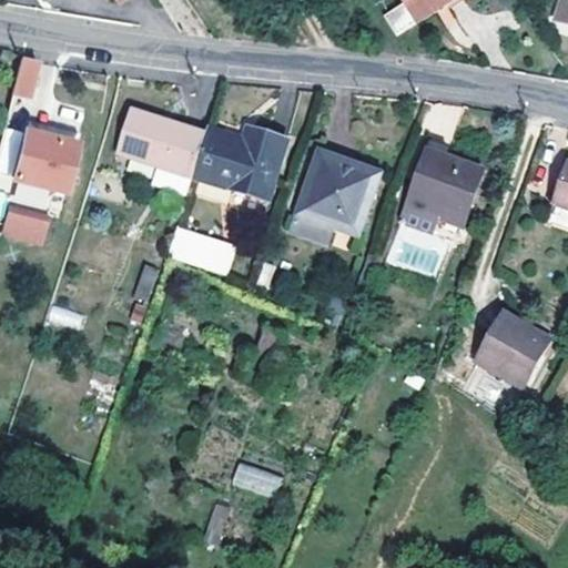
[(397,0),(413,23),(449,0),(397,0)]
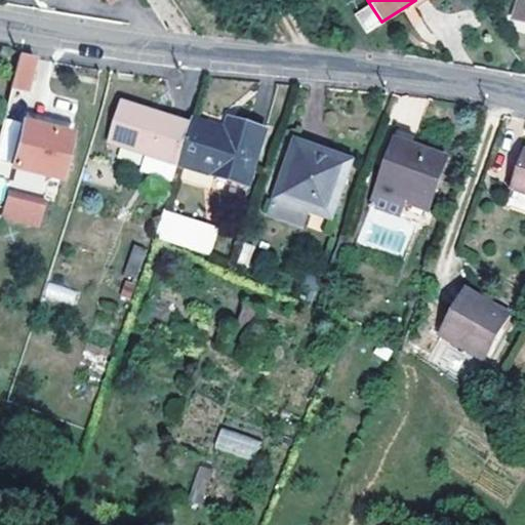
[(510,0),(502,24),(524,34),(524,23),(512,17),(518,0),(510,0)]
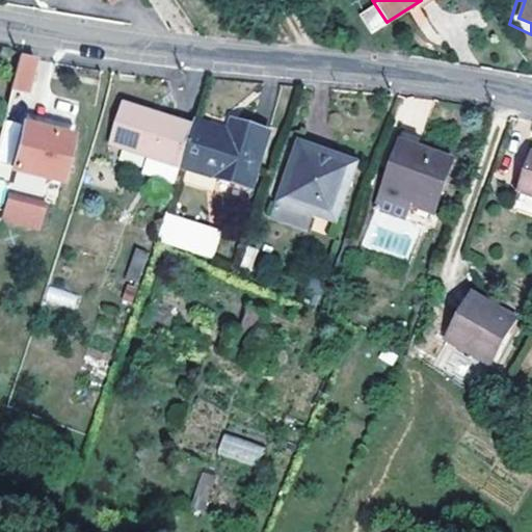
[(531,0),(525,0),(519,18),(531,23),(531,0)]
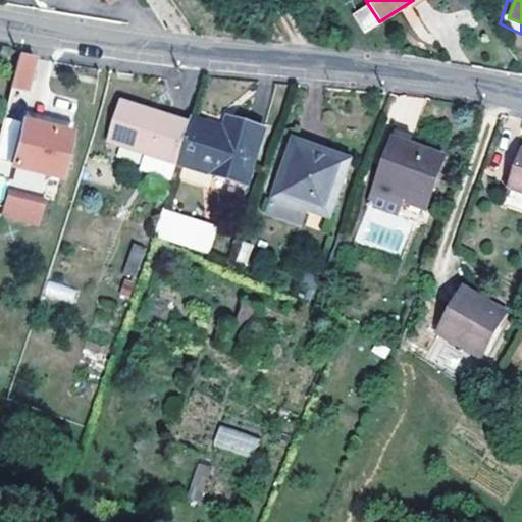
[(361,34),(378,22),(368,5),(350,16),(361,34)]
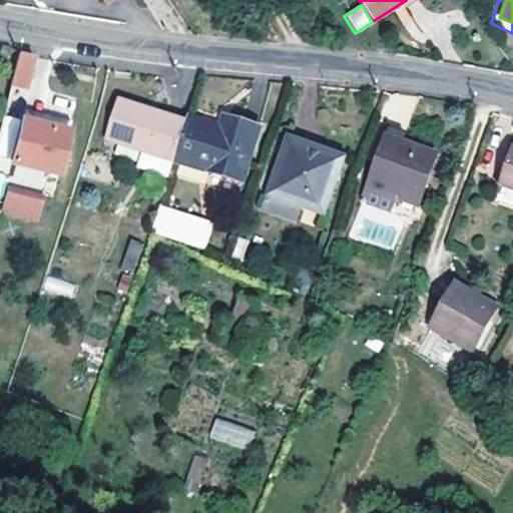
[(20,100),(30,58),(15,54),(5,96),(20,100)]
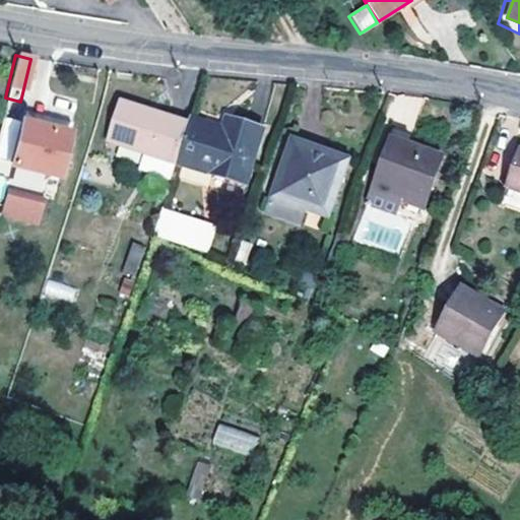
[(171,169),(182,135),(154,125),(155,122),(116,108),(103,148),(140,160),(135,177),(165,187),(170,171),(171,169)]
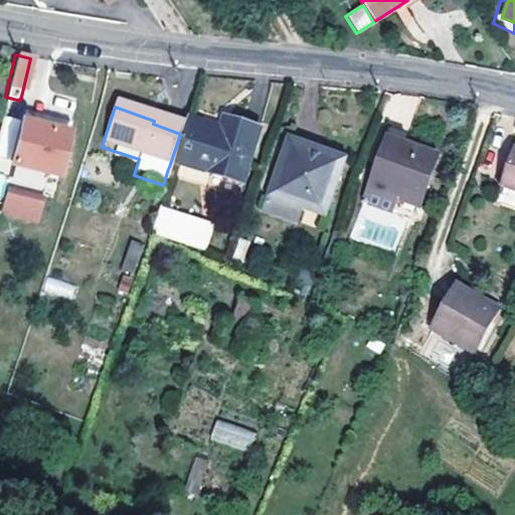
[(153,124),(180,134),(182,127),(156,117),(154,121),(153,124)]
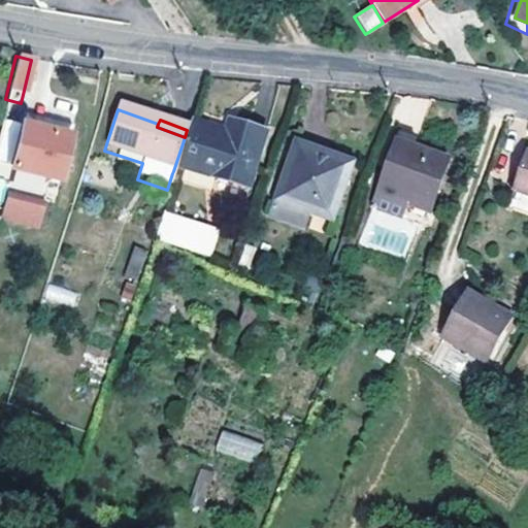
[(18,137),(64,147),(67,137),(21,126),(18,137)]
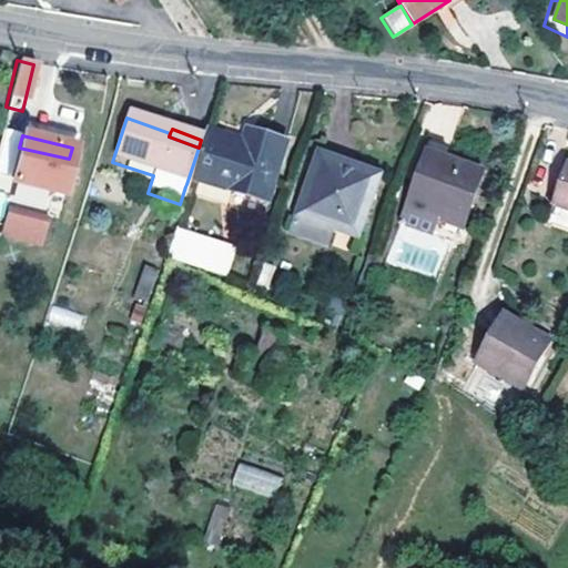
[(236,148),(231,145),(202,137),(201,140),(199,148),(186,184),(261,209),(281,151),(240,138),(236,148)]
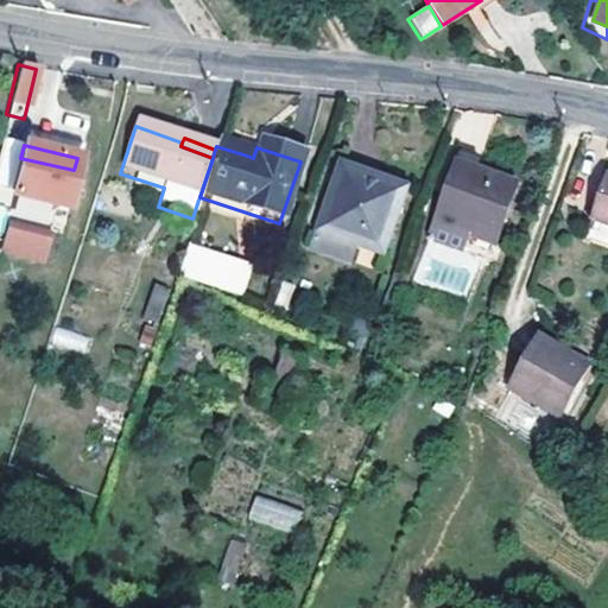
[(63,220),(74,170),(20,158),(8,206),(63,220)]
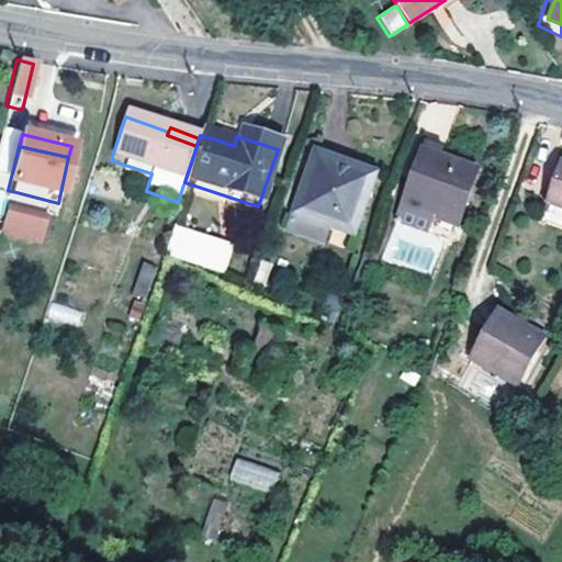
[(289,222),(329,237),(349,245),(371,182),(310,160),(289,222)]
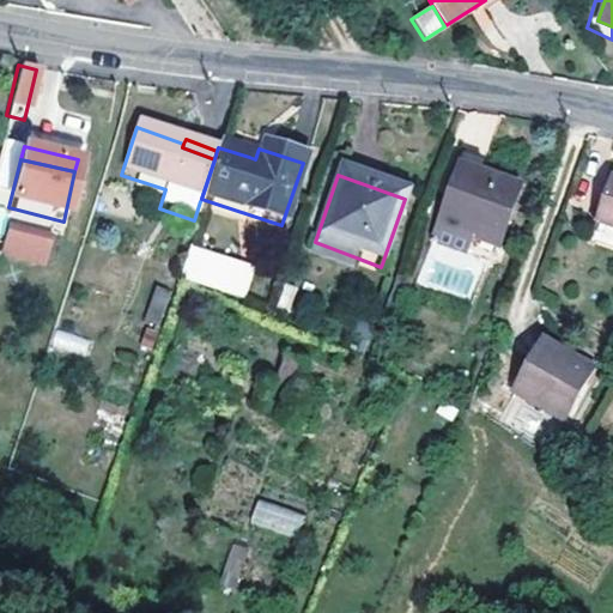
[(520,196),(461,175),(434,250),(461,261),(468,246),(497,256),(520,196)]
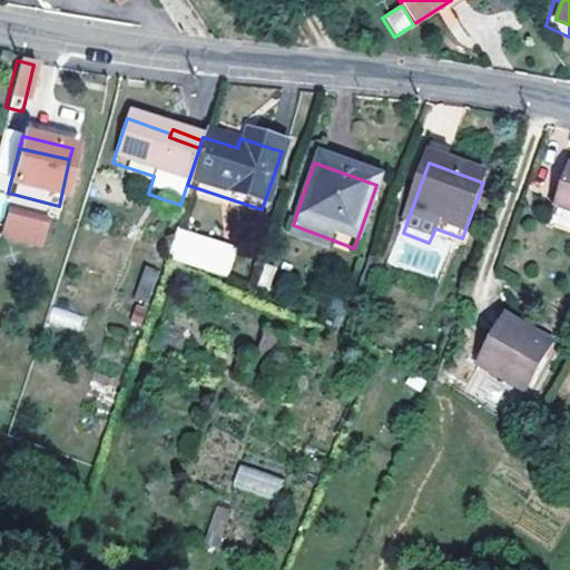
[(569,166),(563,165),(548,208),(569,216),(569,166)]
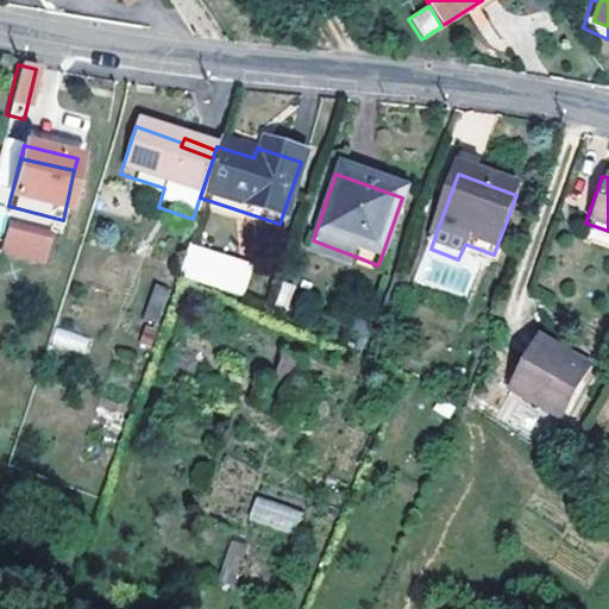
[(1,253),(46,265),(56,231),(10,219),(1,253)]
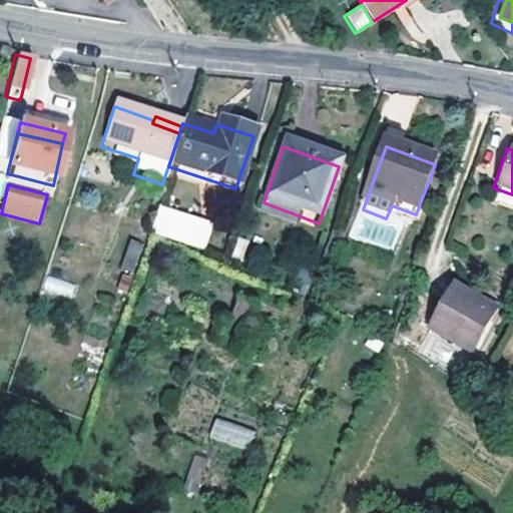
[(296,231),(301,216),(264,202),(258,218),(296,231)]
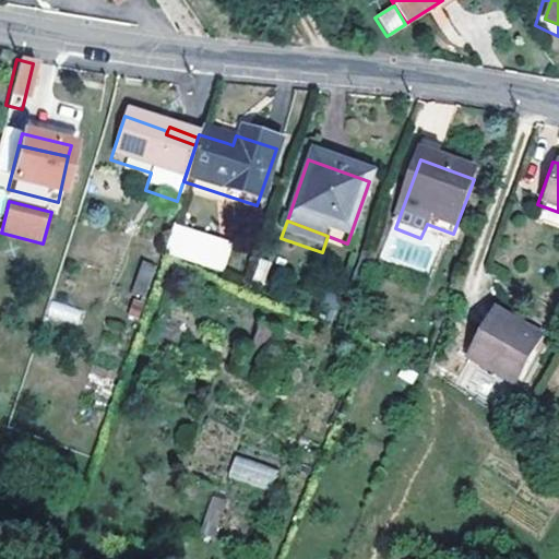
[(222,272),(233,241),(174,222),(163,252),(222,272)]
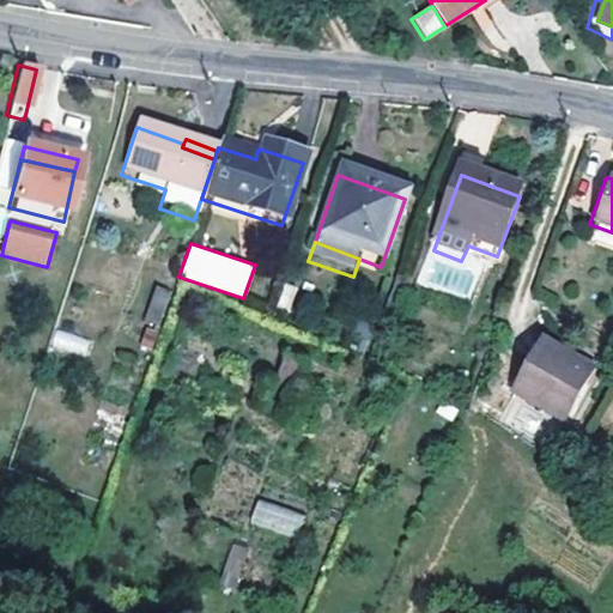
[(145,322),(163,325),(169,289),(152,285),(145,322)]
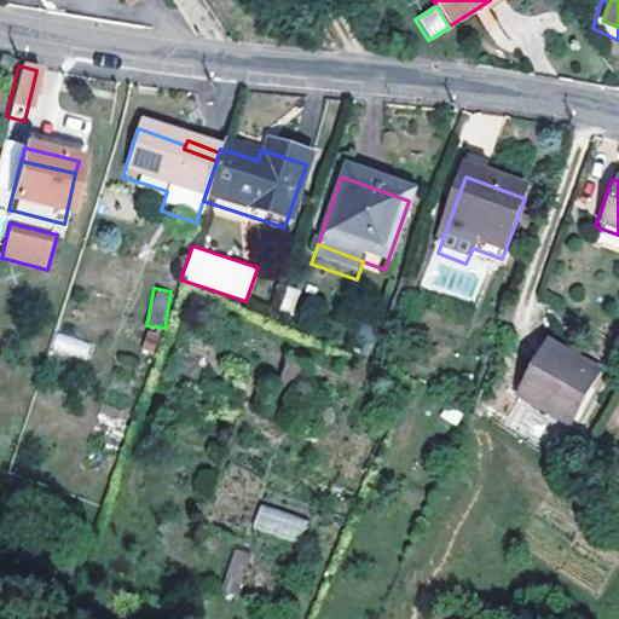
[(88,360),(92,342),(56,334),(51,352),(88,360)]
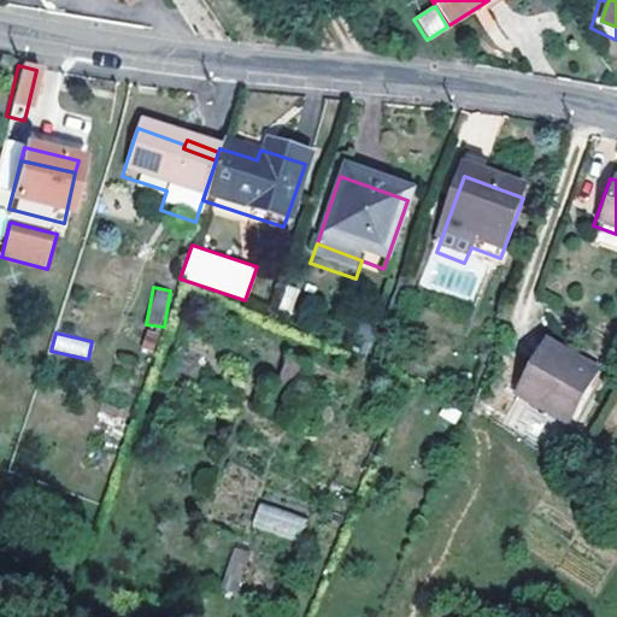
[(564,417),(588,368),(556,351),(559,345),(538,335),(511,391),(564,417)]
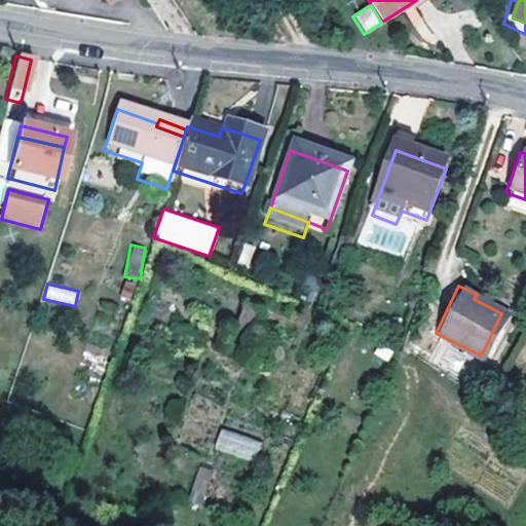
[(474,299),(501,313),(504,308),(477,294),(474,299)]
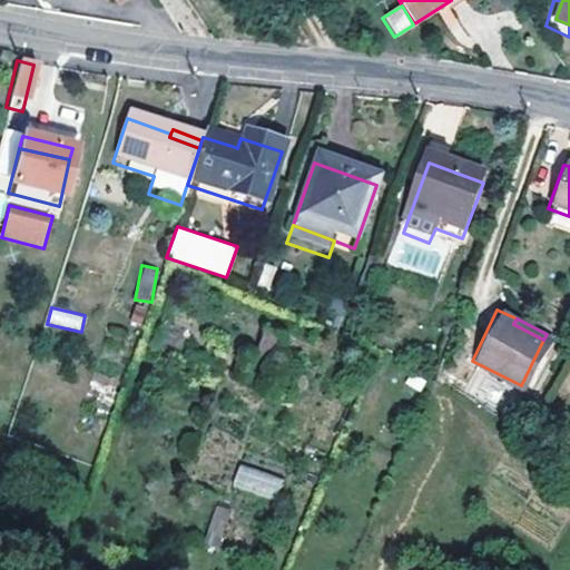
[(239,463),(232,485),(274,500),(282,478),(239,463)]
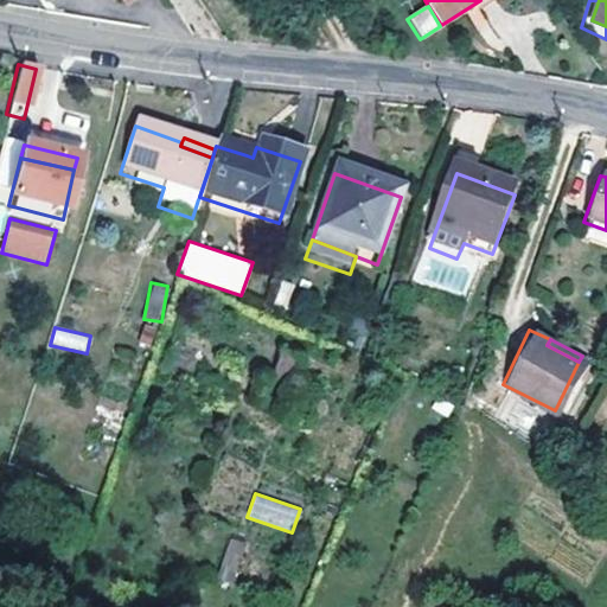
[(228,537),(217,581),(234,586),(244,541),(228,537)]
